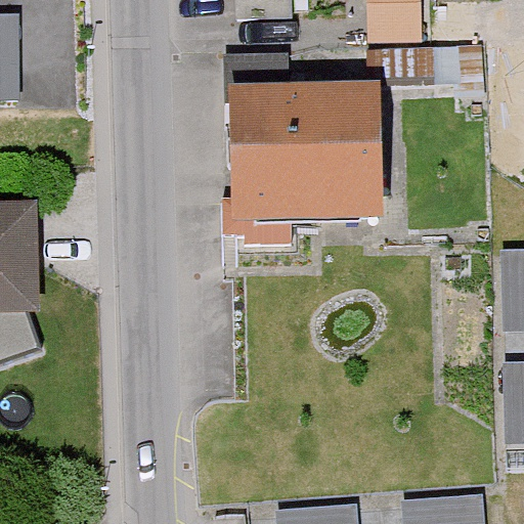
[(415,0),(357,0),(358,51),(415,51),(415,0)]
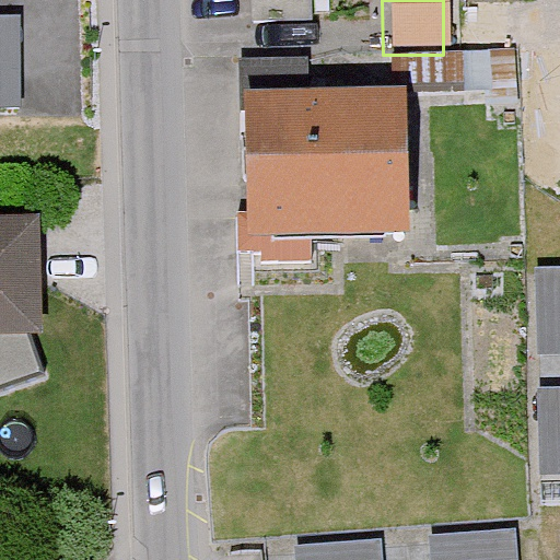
[(0,107),(21,107),(20,20),(0,20),(0,107)]
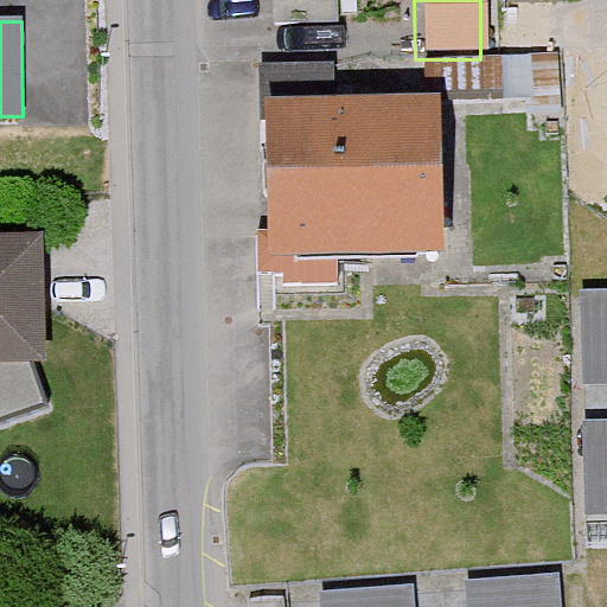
[(447,250),(442,102),(269,108),(274,256),(447,250)]
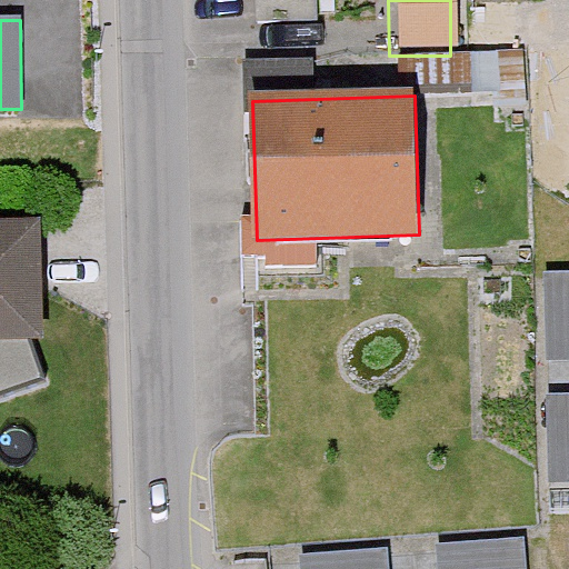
[(42,218),(0,218),(0,335),(45,335),(42,218)]
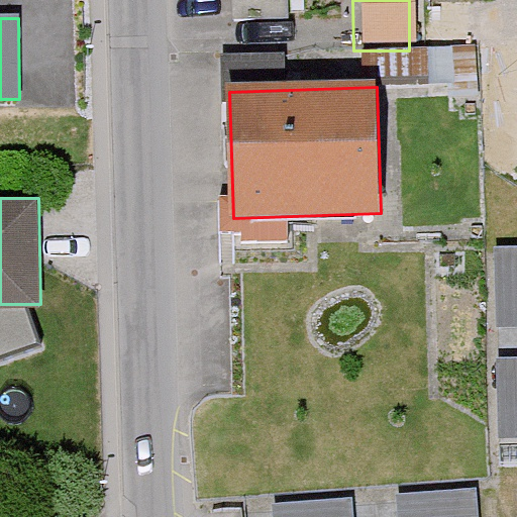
[(516,242),(495,243),(497,324),(516,323),(516,242)]
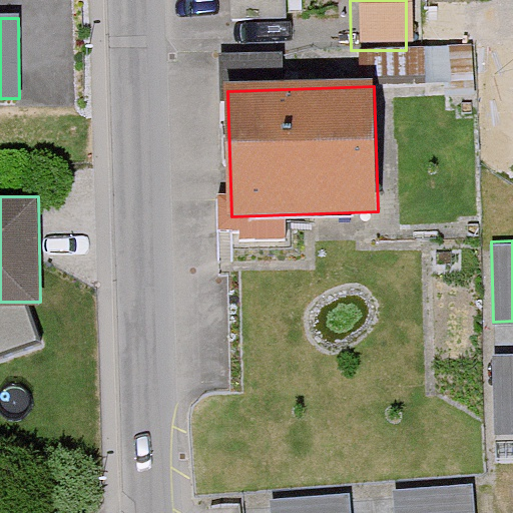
[(512,352),(492,353),(493,435),(512,434),(512,352)]
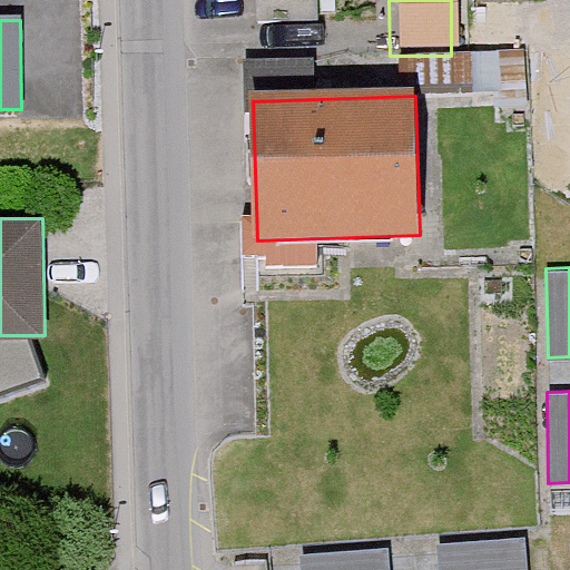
[(527,569),(524,536),(436,542),(438,569),(527,569)]
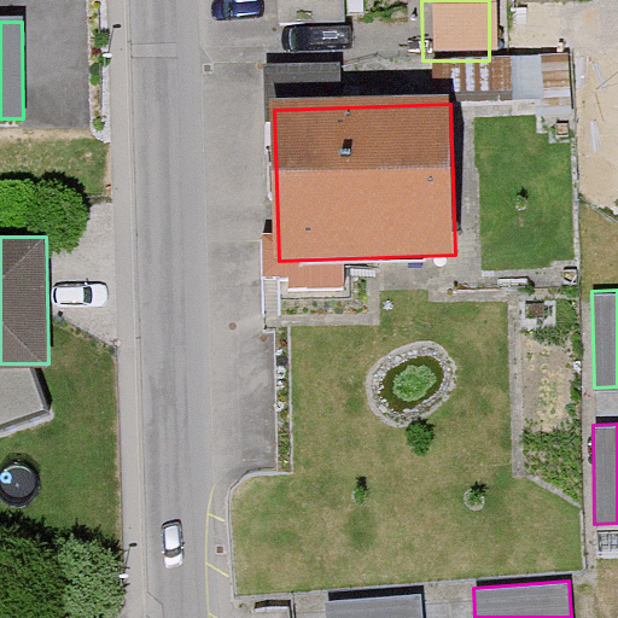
[(425,617),(424,593),(325,598),(325,617),(425,617)]
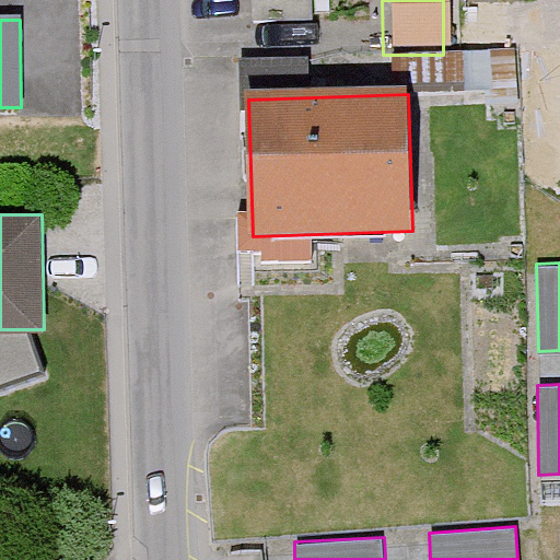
All buildings are outlined.
